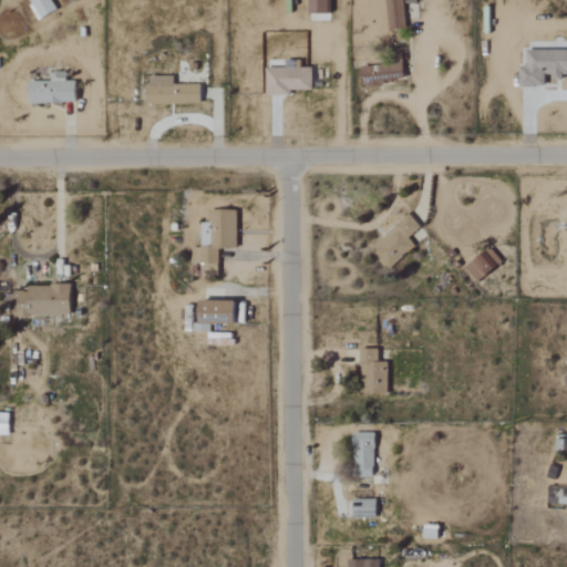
[(30,0),(38,20),(57,12),(51,0),(30,0)]
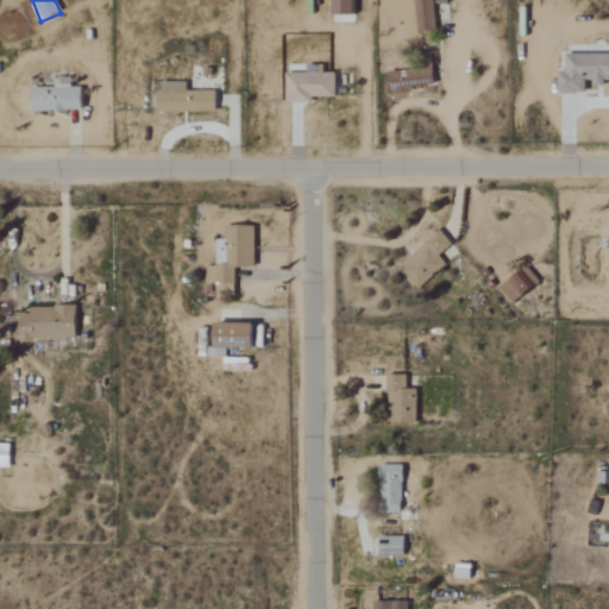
[(355,0),(333,0),(333,16),(356,16),(355,0)]
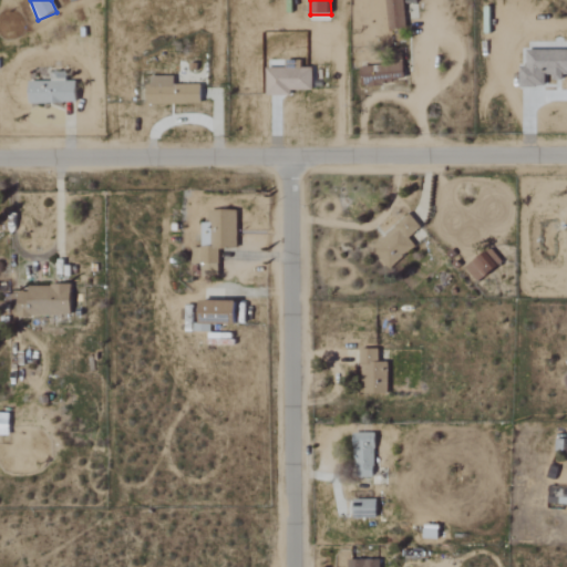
[(405,29),(404,0),(388,0),(389,30),(405,29)]
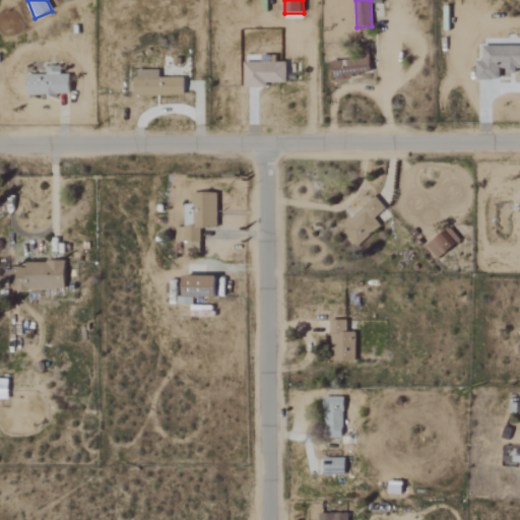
[(519,68),(519,46),(484,46),(483,61),(477,61),(477,80),(501,80),(502,72),(519,72),(519,68)]
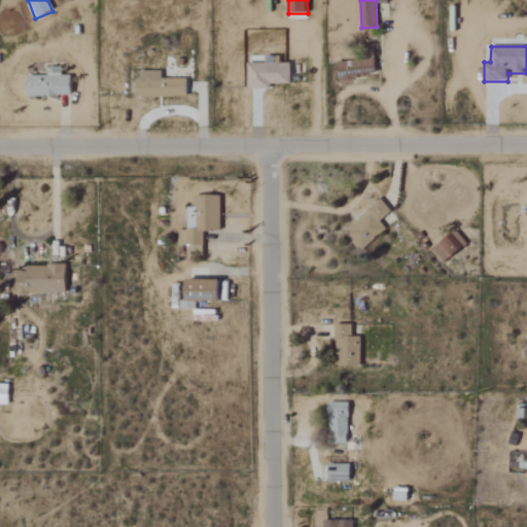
[(291,84),(291,64),(281,64),(281,57),(266,57),(266,64),(248,64),(249,90),(271,90),(271,84),(291,84)]
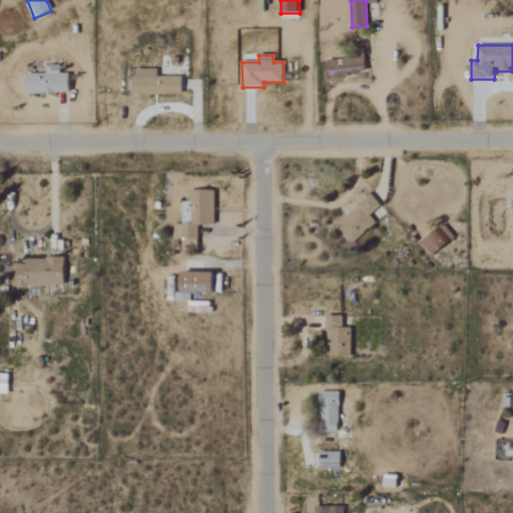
[(366,58),(328,60),(328,77),(367,75),(366,58)]
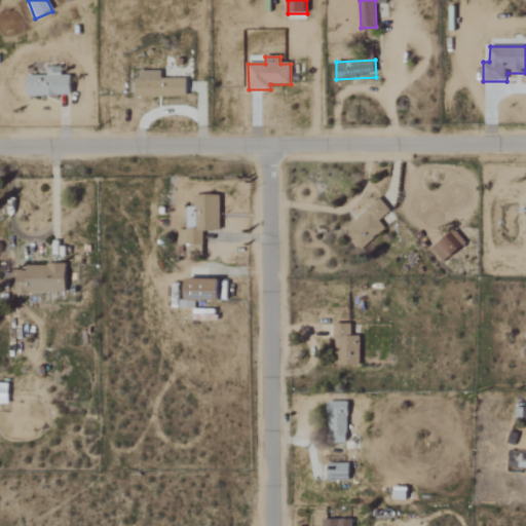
[(48,75),(29,75),(29,97),(72,96),(72,76),(63,76),(63,68),(48,68),(48,75)]
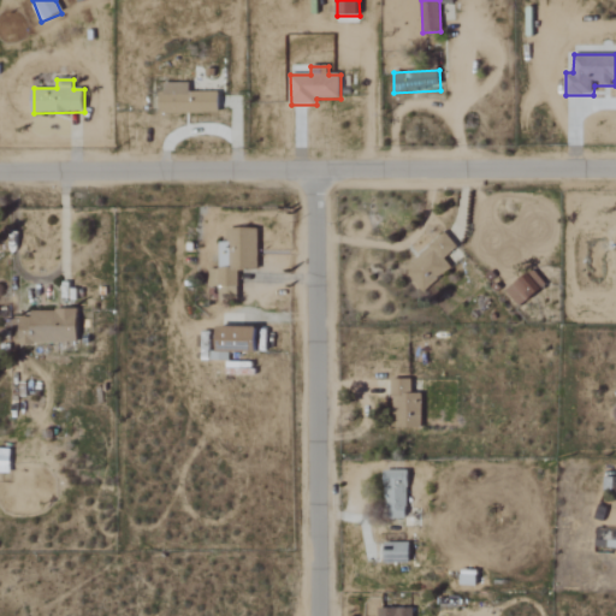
[(190,93),(190,84),(161,84),(163,114),(220,113),(220,93),(190,93)]
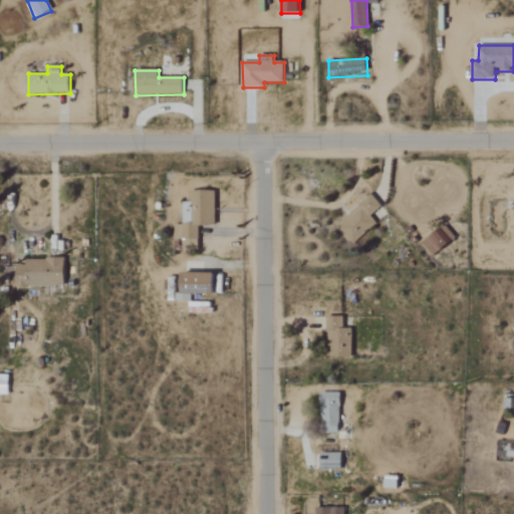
[(216,191),(191,192),(191,203),(183,203),(185,251),(199,251),(199,227),(216,226),(216,191)]
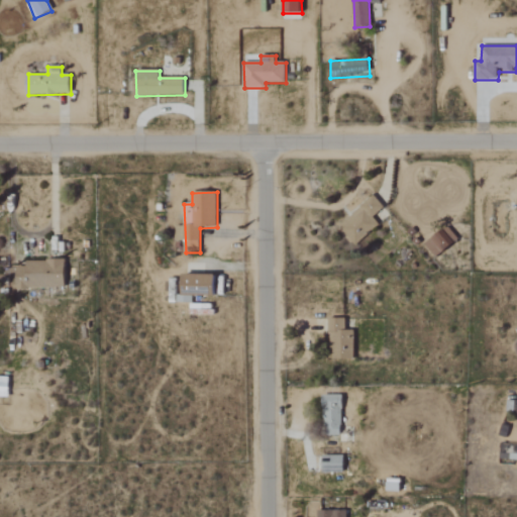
[(374,218),(385,208),(374,196),(339,227),(356,245),(380,225),(374,218)]
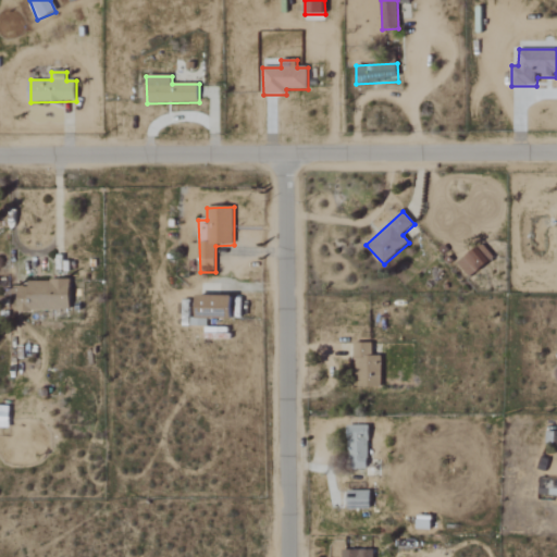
[(495,260),(484,245),(459,263),(470,279),(495,260)]
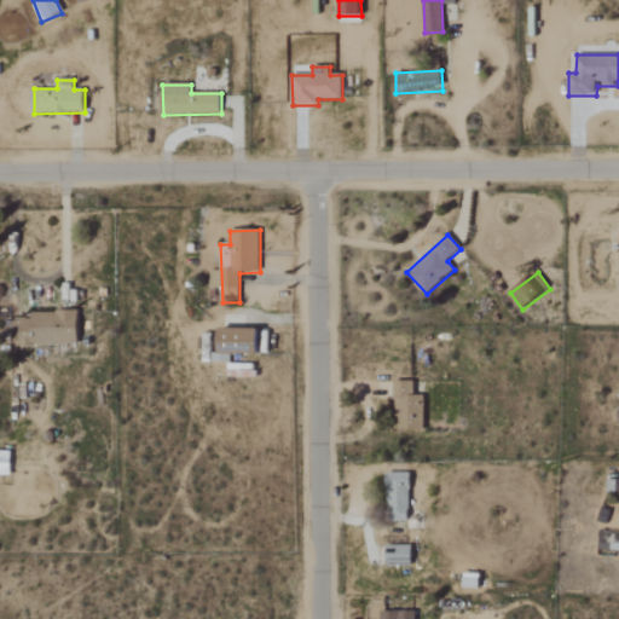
[(30,313),(30,319),(19,319),(21,347),(79,345),(79,312),(30,313)]
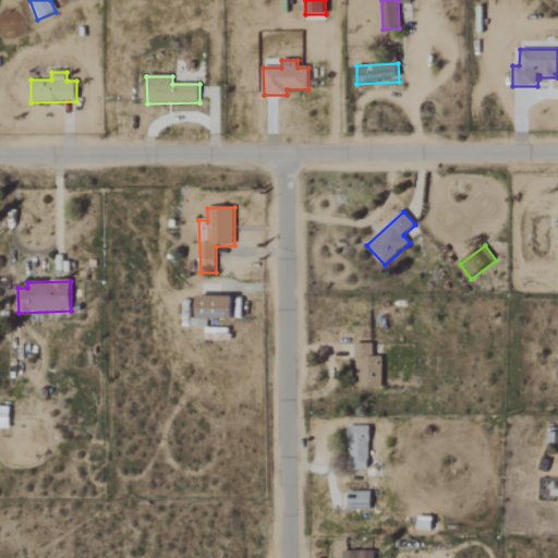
[(198,319),(234,320),(235,299),(199,296),(198,319)]
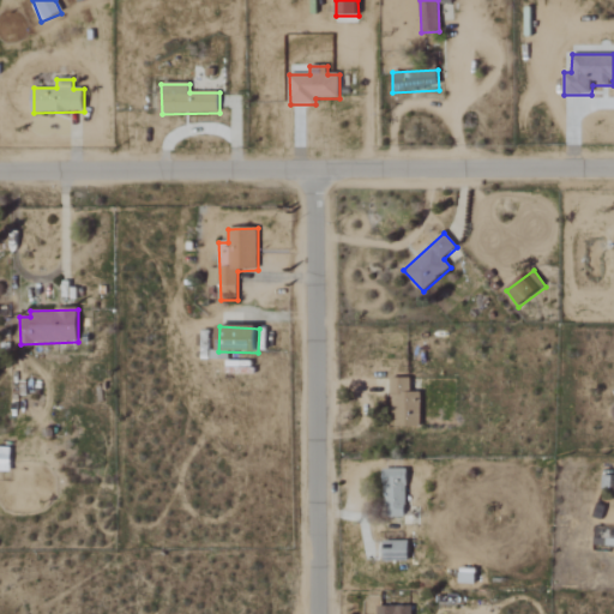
[(421,427),(421,393),(411,393),(411,378),(392,378),(392,427),(421,427)]
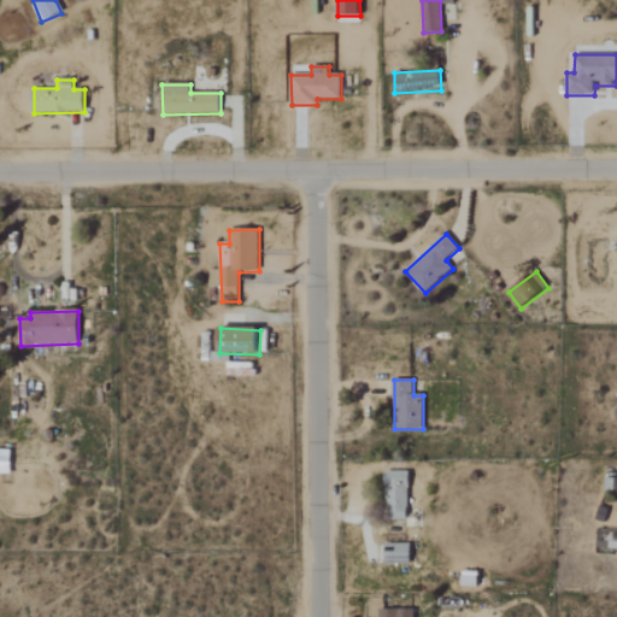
[(11,451),(0,450),(0,474),(10,475),(11,451)]
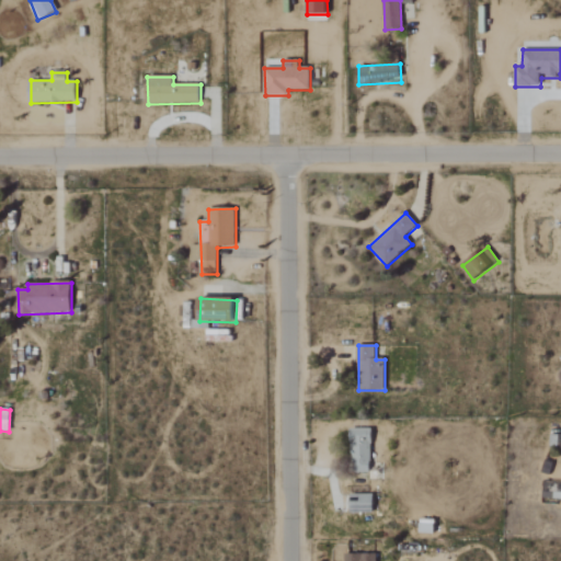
[(370,428),(352,430),(352,473),(371,472),(370,428)]
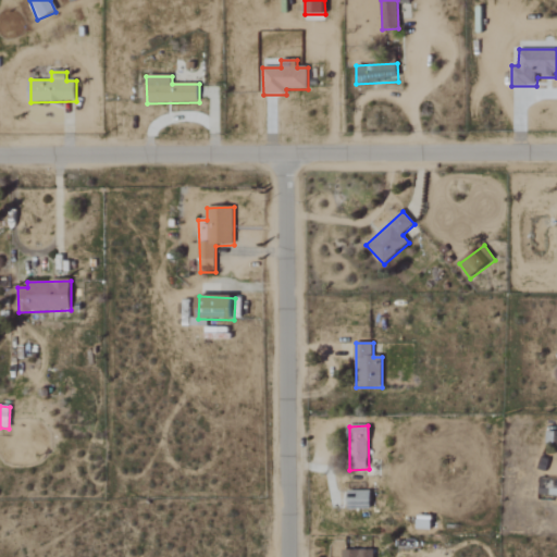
[(371,509),(371,491),(348,492),(348,510),(371,509)]
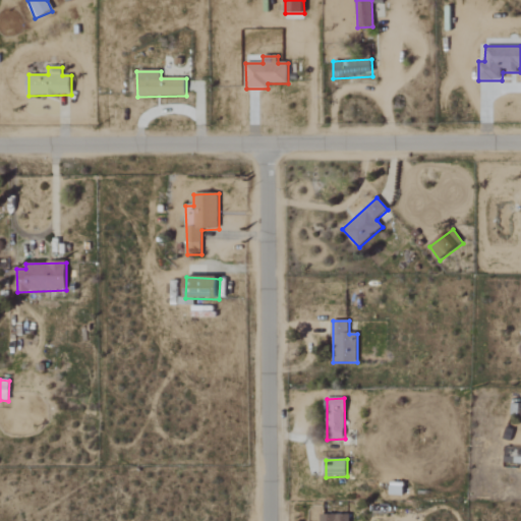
[(391,495),(404,497),(405,485),(392,483),(391,495)]
